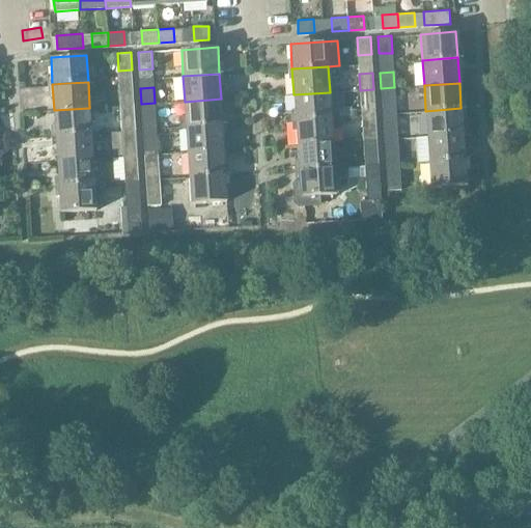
[(394,87),(381,88),(382,104),(395,103),(394,87)]
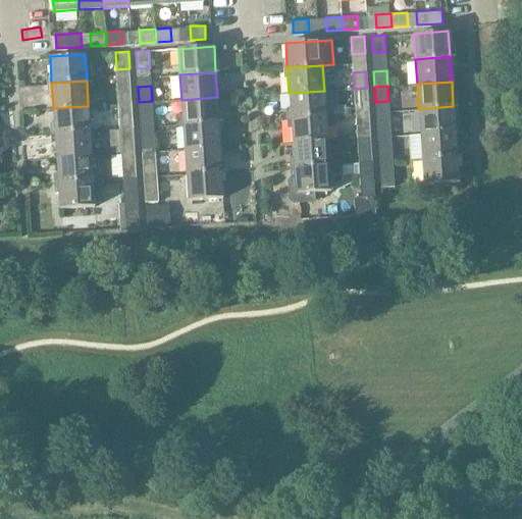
[(118,104),(132,103),(131,87),(117,88),(118,104)]
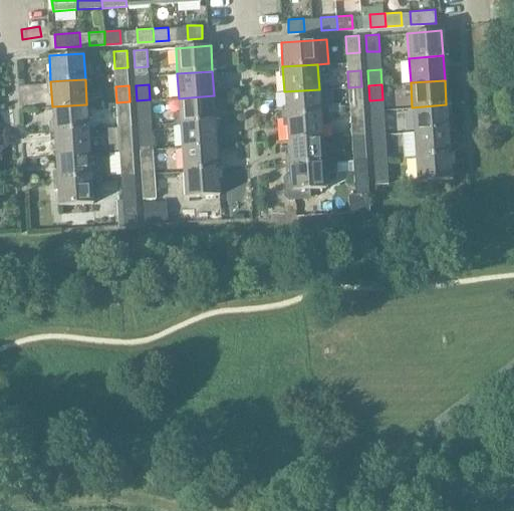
[(349,102),(362,101),(361,86),(348,87),(349,102)]
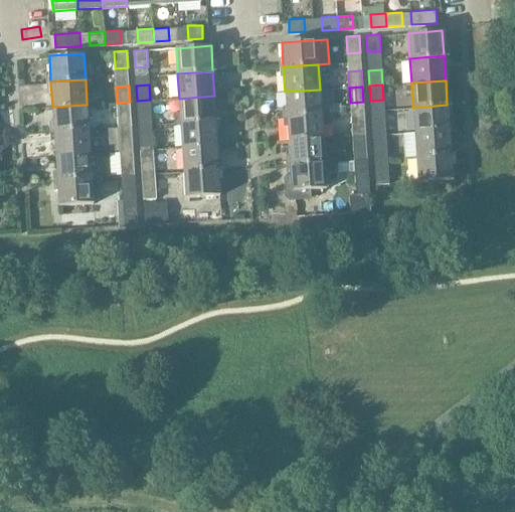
[(328,101),(320,102),(320,90),(285,92),(287,117),(329,113),(328,101)]
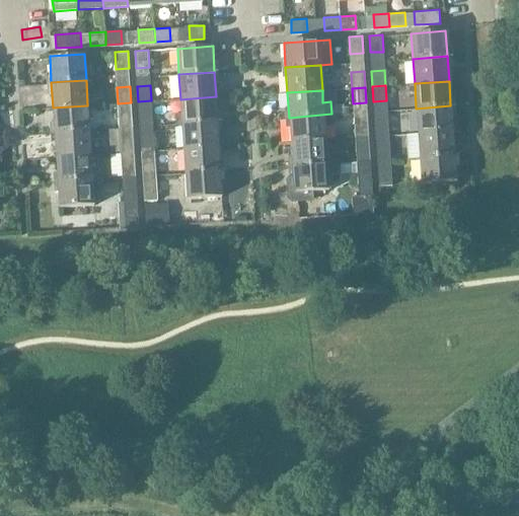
[(175,123),(181,122),(181,124),(217,121),(216,96),(180,99),(181,112),(175,112),(175,123)]
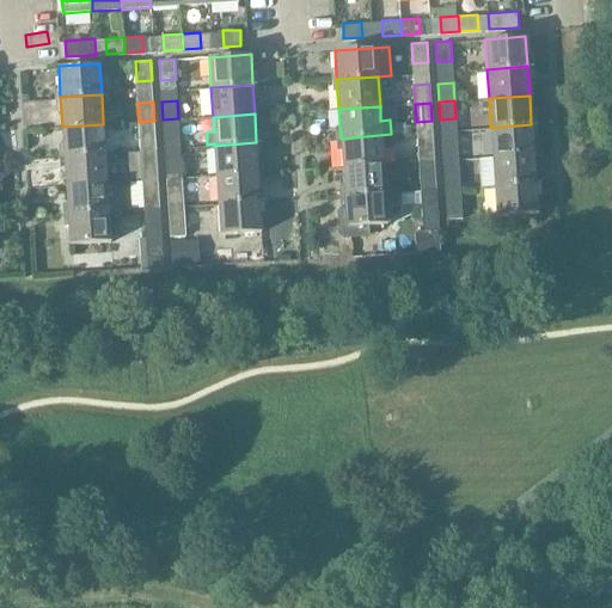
[(179,137),(178,118),(163,120),(164,139),(179,137)]
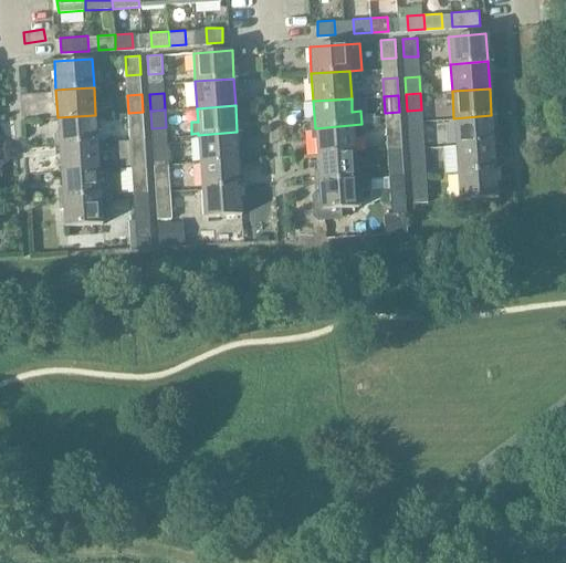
[(143,112),(128,113),(129,129),(144,128),(143,112)]
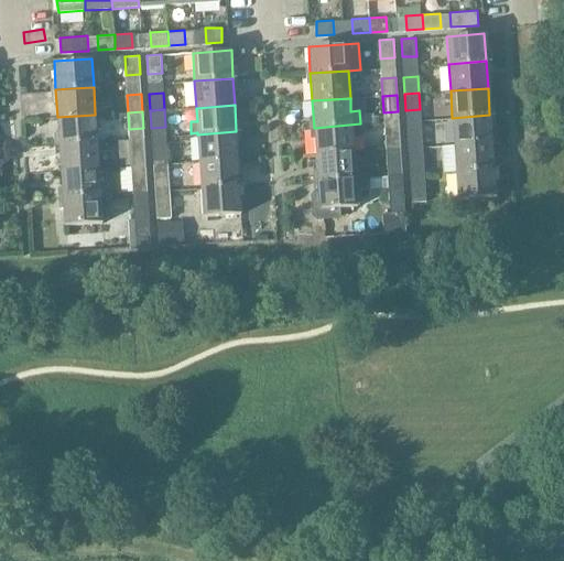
[(95,115),(57,117),(60,143),(97,141),(95,115)]
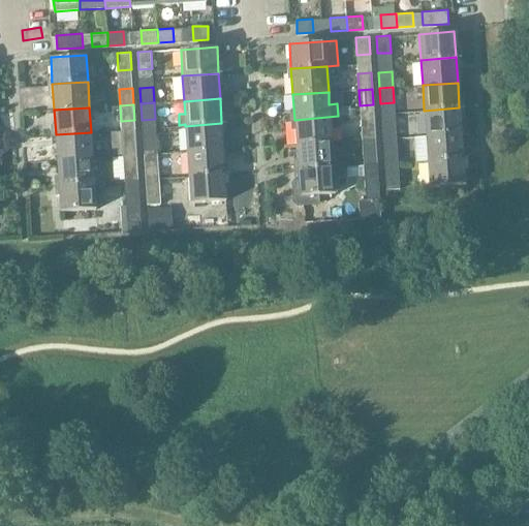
[(424,111),(426,134),(461,132),(459,107),(424,111)]
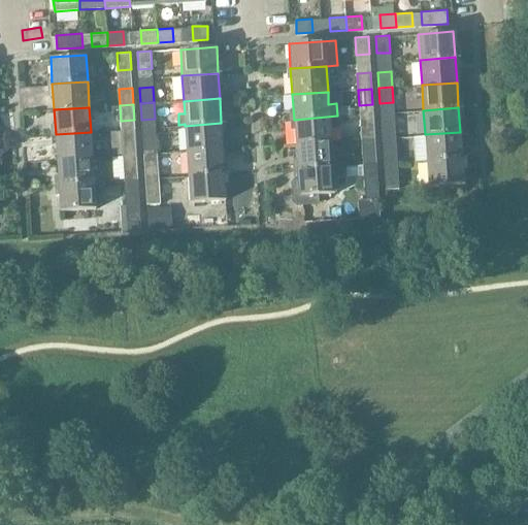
[(331,141),(330,126),(338,125),(337,116),(294,120),(295,144),(331,141)]
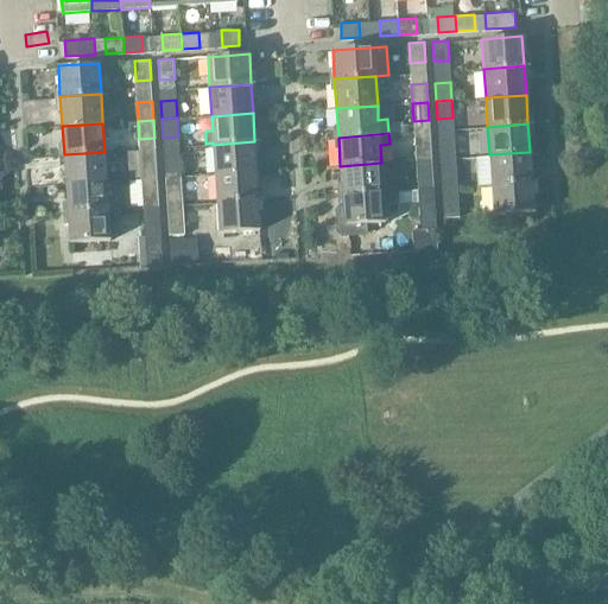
[(456,157),(455,139),(438,140),(439,158),(456,157)]
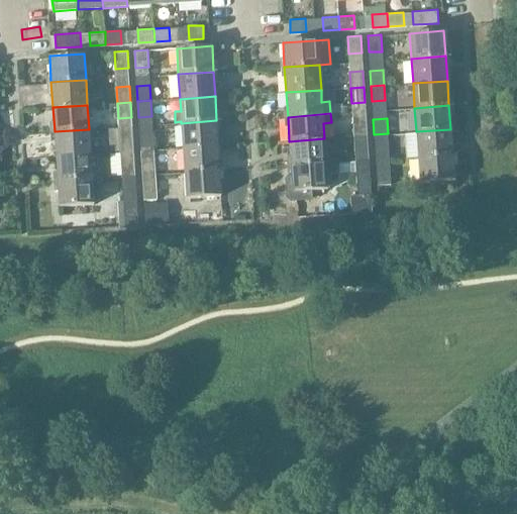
[(218,144),(216,120),(181,123),(183,147),(218,144)]
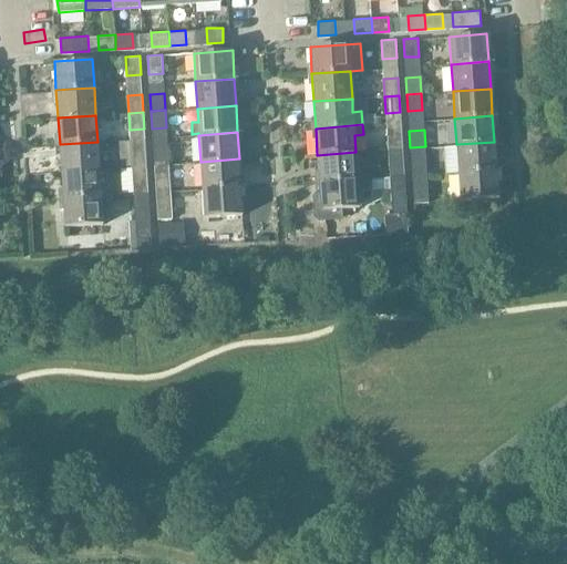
[(388,150),(402,149),(401,132),(387,133),(388,150)]
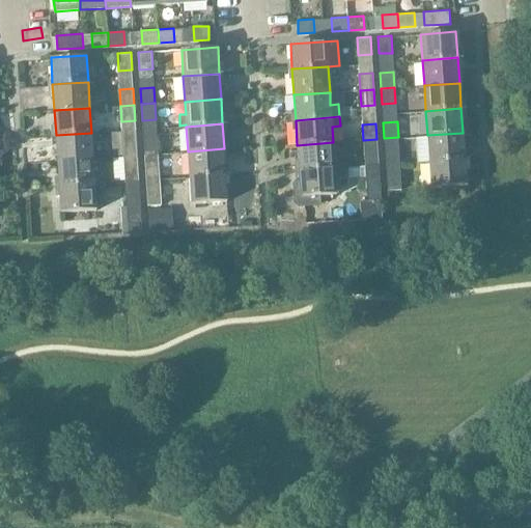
[(56,135),(57,160),(92,158),(91,133),(56,135)]
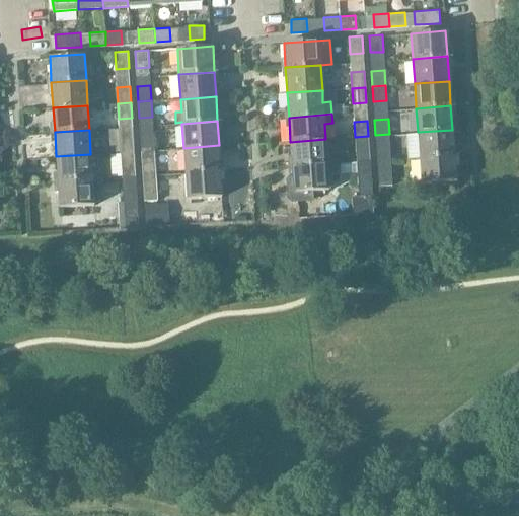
[(418,132),(420,157),(454,155),(452,130),(418,132)]
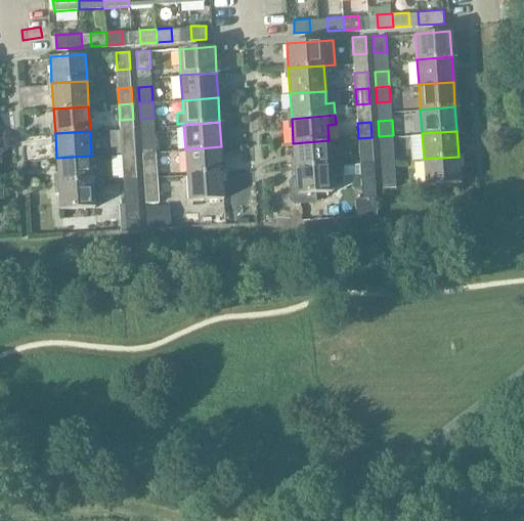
[(142,152),(156,152),(155,135),(141,136),(142,152)]
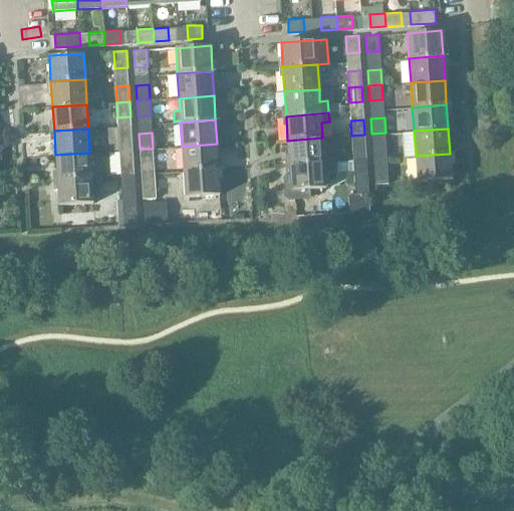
[(372,150),(387,149),(386,133),(371,134),(372,150)]
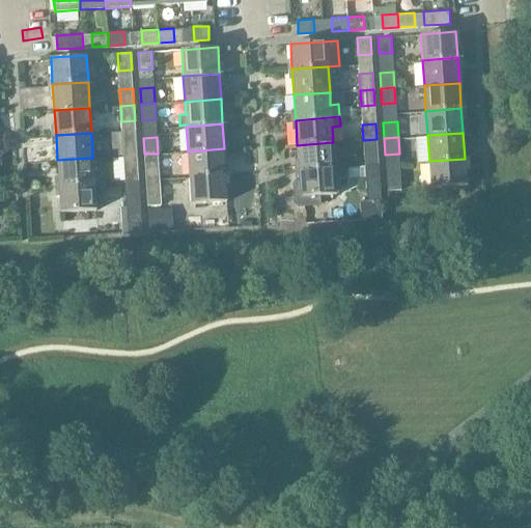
[(136,139),(123,140),(124,156),(137,155),(136,139)]
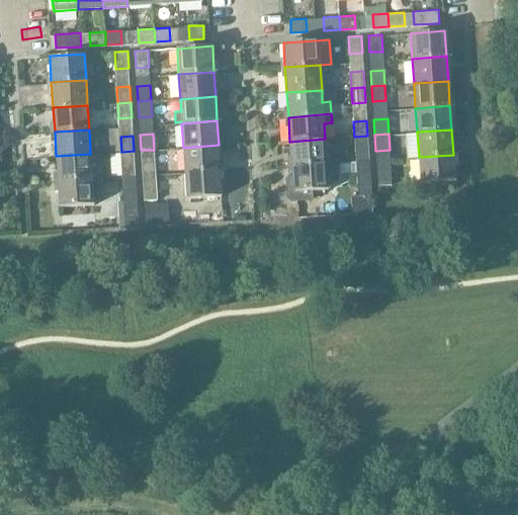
[(355,152),(368,151),(367,136),(354,137),(355,152)]
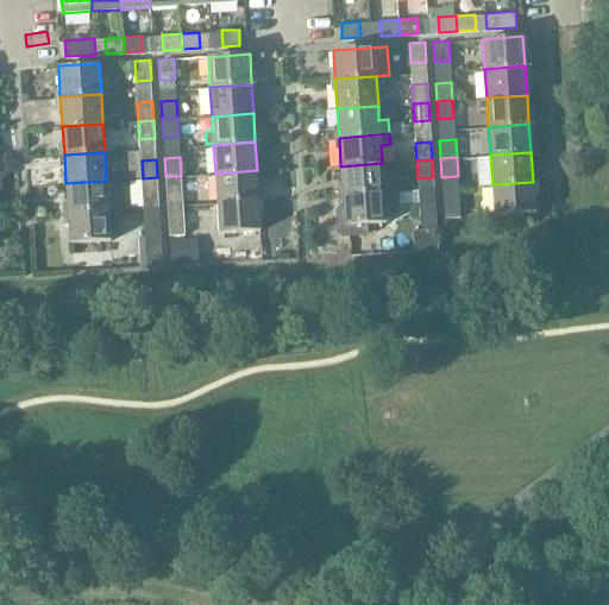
[(340,166),(343,195),(384,193),(382,163),(340,166)]
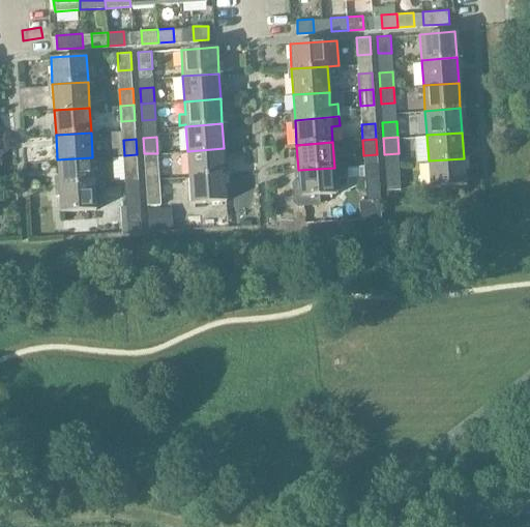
[(187,151),(189,177),(225,175),(224,148),(187,151)]
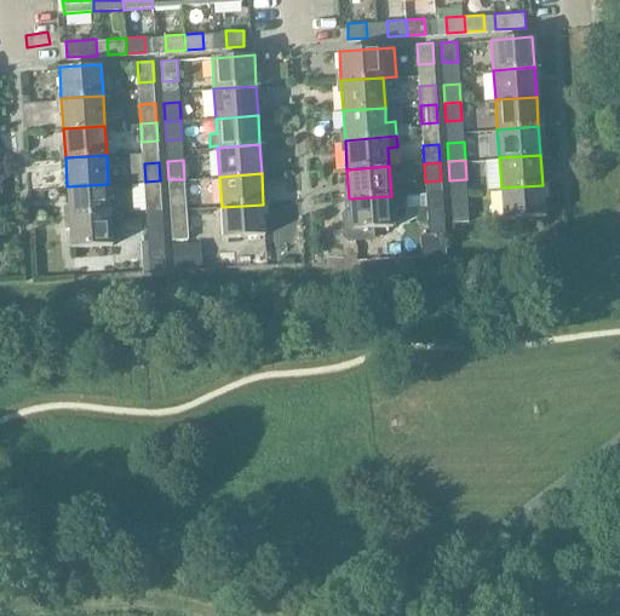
[(184,179),(168,179),(170,199),(185,197),(184,179)]
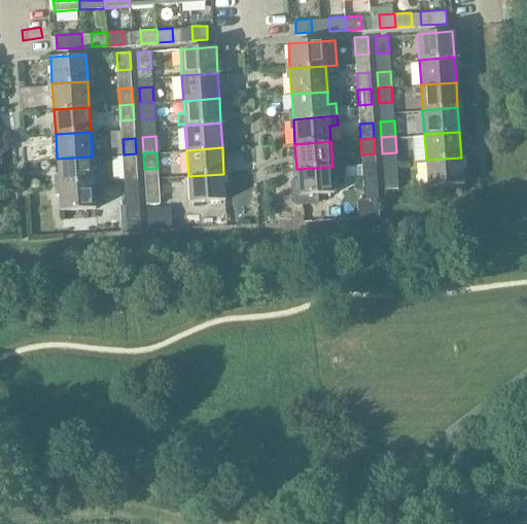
[(136,153),(124,154),(125,170),(137,169),(136,153)]
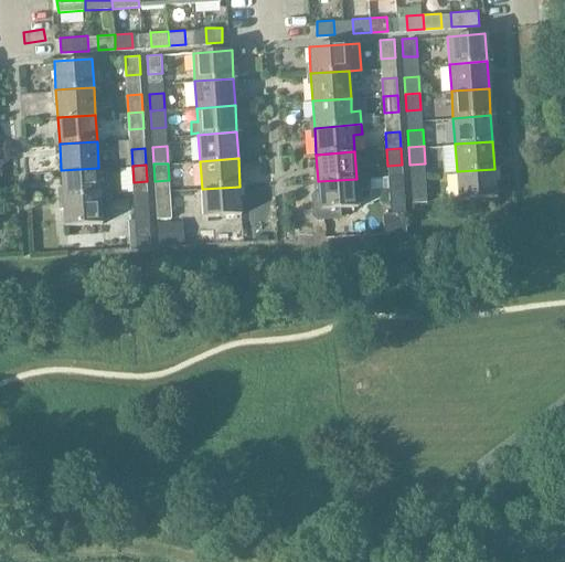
[(63,198),(100,195),(98,168),(61,170),(63,198)]
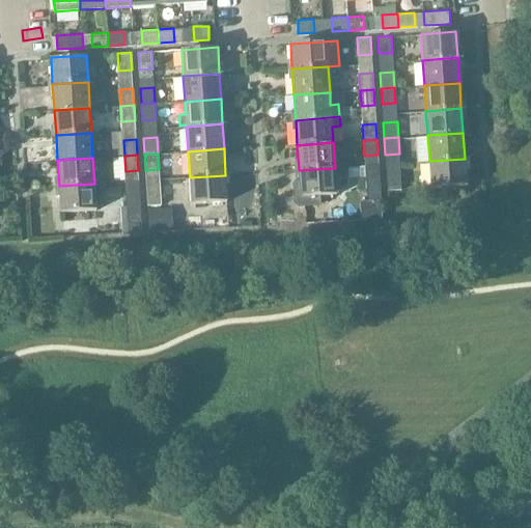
[(465,159),(429,161),(431,188),(466,186),(465,159)]
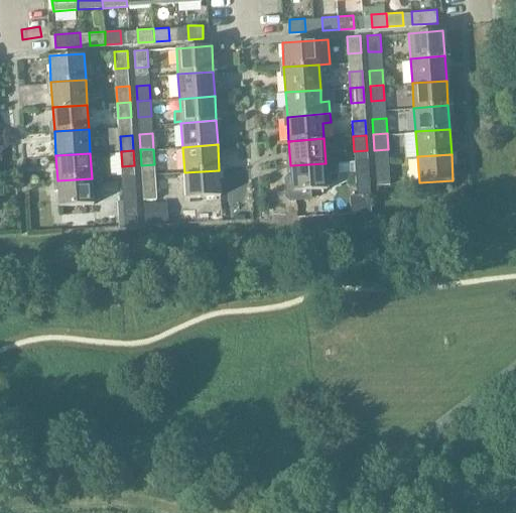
[(326,163),(290,165),(290,175),(287,175),(285,179),(286,197),(289,200),(308,199),(308,190),(327,189),(326,172),(338,171),(337,162),(326,163)]
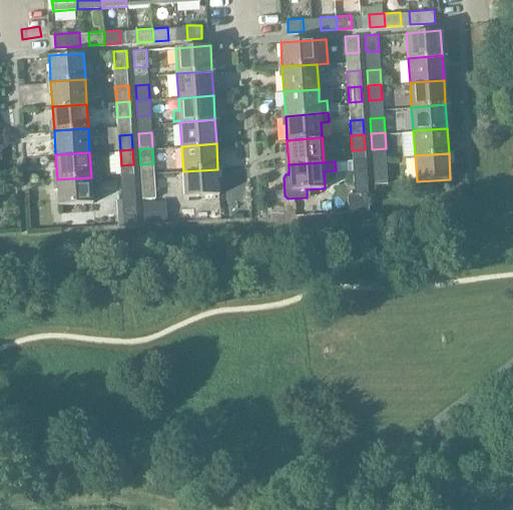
[(374,167),(375,182),(388,181),(387,166),(374,167)]
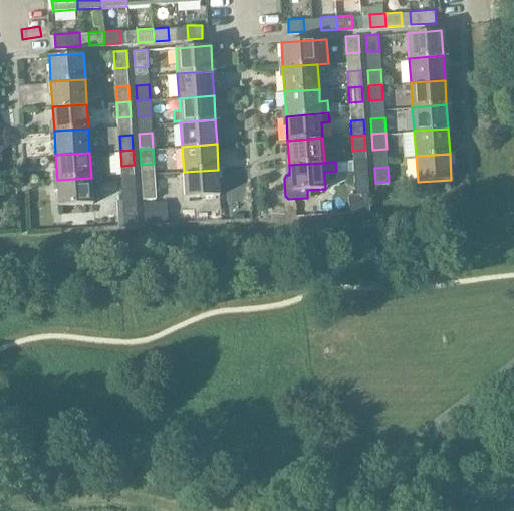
[(367,169),(353,169),(355,194),(368,193),(367,169)]
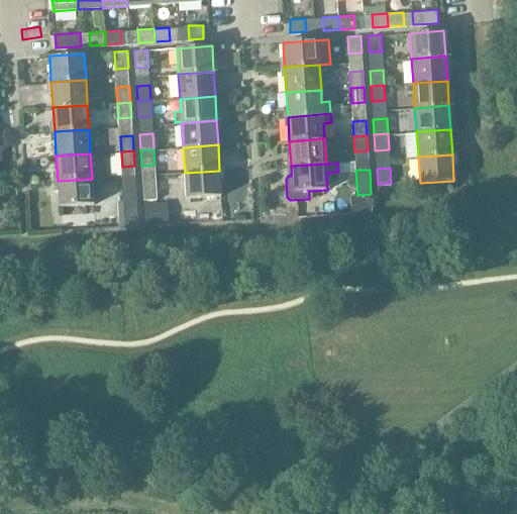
[(221,196),(219,171),(185,173),(186,198),(221,196)]
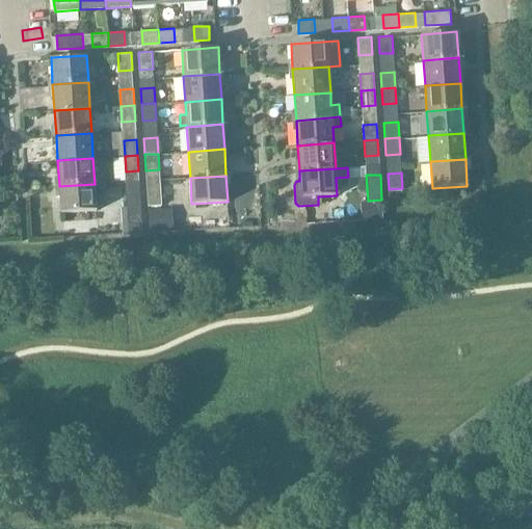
[(95,184),(59,186),(60,212),(97,210),(96,192),(105,192),(104,183),(95,184)]
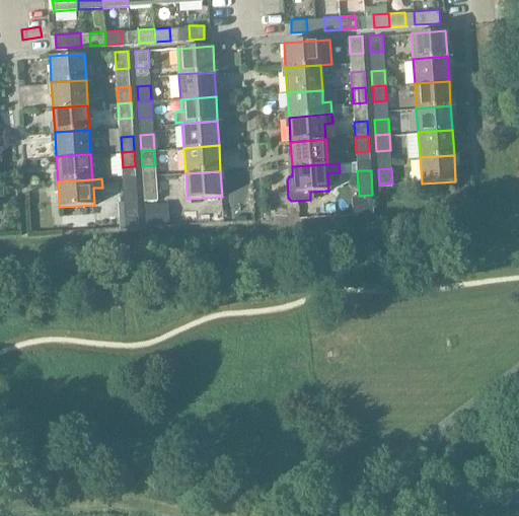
[(157,199),(156,185),(143,186),(144,200),(157,199)]
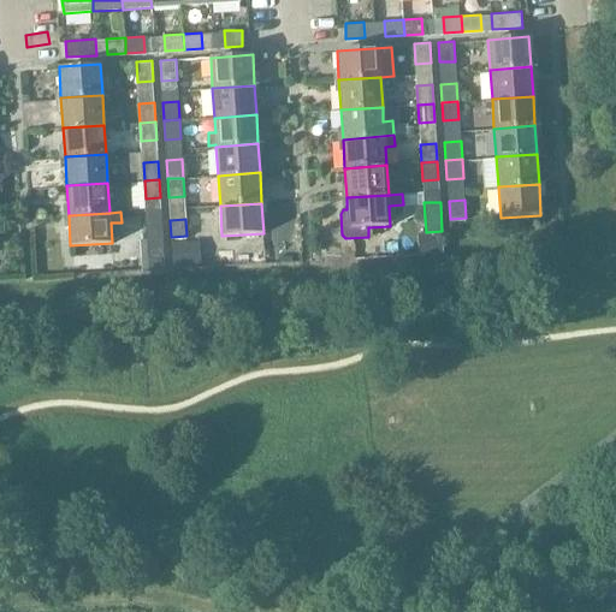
[(163,237),(161,220),(147,221),(149,251),(149,253),(160,253),(160,251),(159,237),(163,237)]
